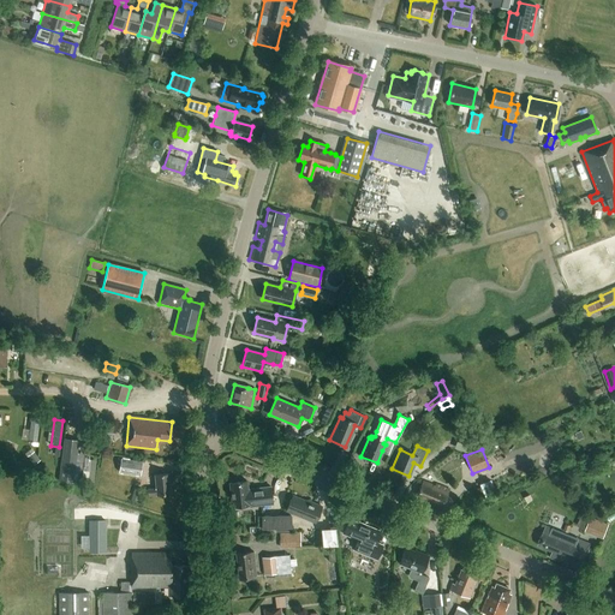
[(34,452),(28,457),(34,465),(40,459),(34,452)]
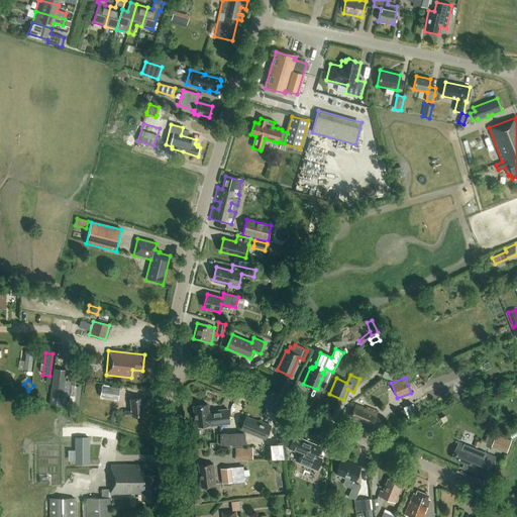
[(65,382),(53,380),(50,396),(49,405),(62,406),(62,403),(66,403),(67,397),(68,397),(70,387),(65,387),(65,382)]
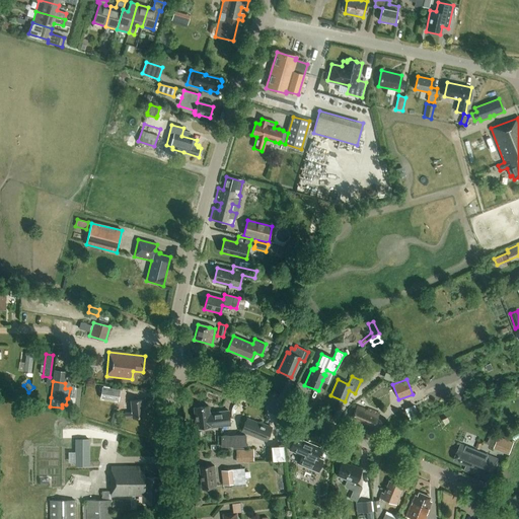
[(121,389),(102,386),(102,387),(99,387),(98,391),(101,392),(100,398),(119,401),(121,389)]
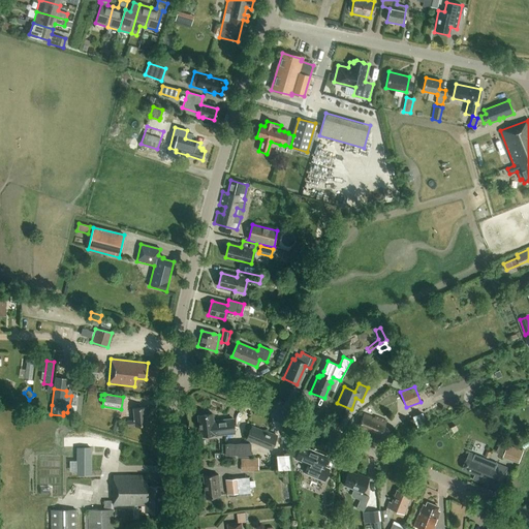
[(82,396),(71,395),(70,414),(80,415),(82,396)]
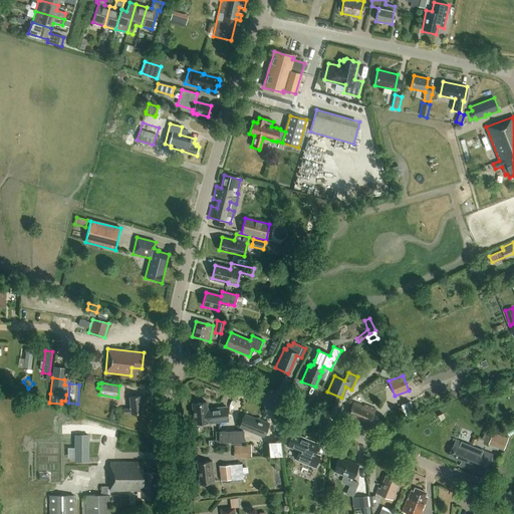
[(129,398),(130,408),(122,409),(123,414),(131,414),(143,413),(141,396),(129,398)]
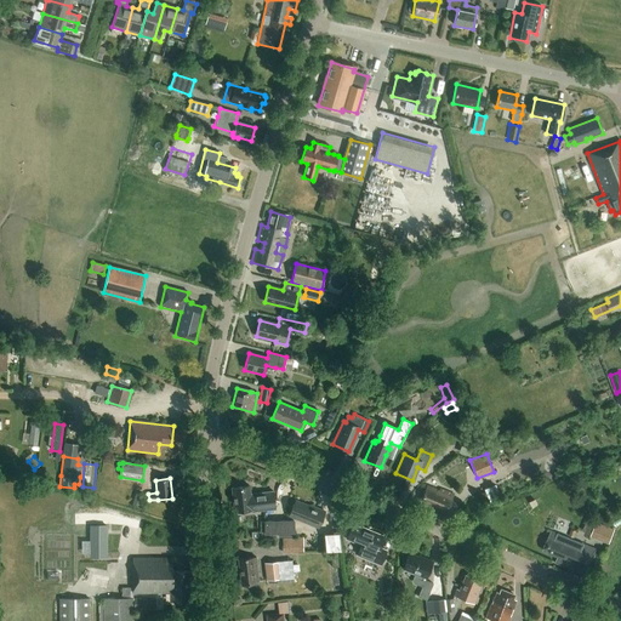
[(255,511),(275,508),(273,491),(251,494),(250,485),(232,488),(234,512),(252,511),(252,510),(255,510),(255,511)]
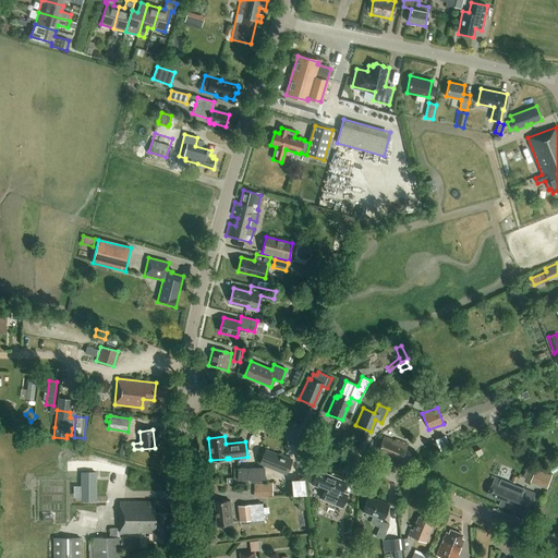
[(400,463),(407,445),(395,439),(395,441),(383,437),(378,450),(389,456),(388,458),(396,461),(400,463)]
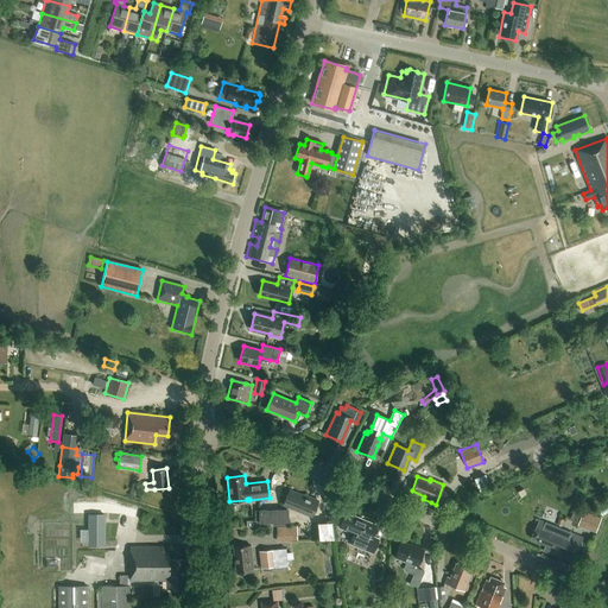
[(311,517),(318,501),(303,495),(289,489),(283,505),(311,517)]
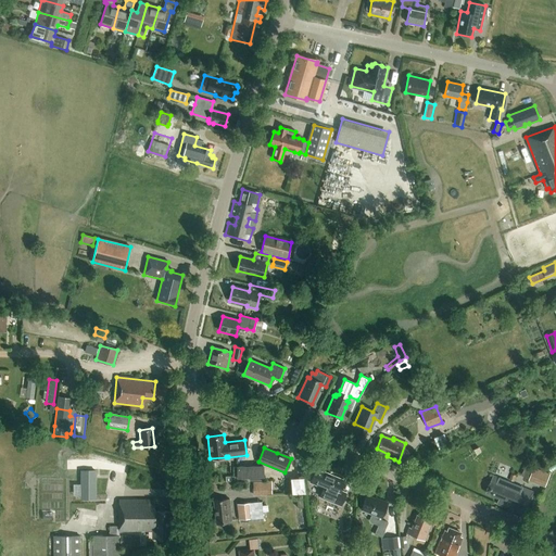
[(264,480),(264,466),(238,467),(238,480),(248,479),(248,477),(250,477),(250,480),(264,480)]
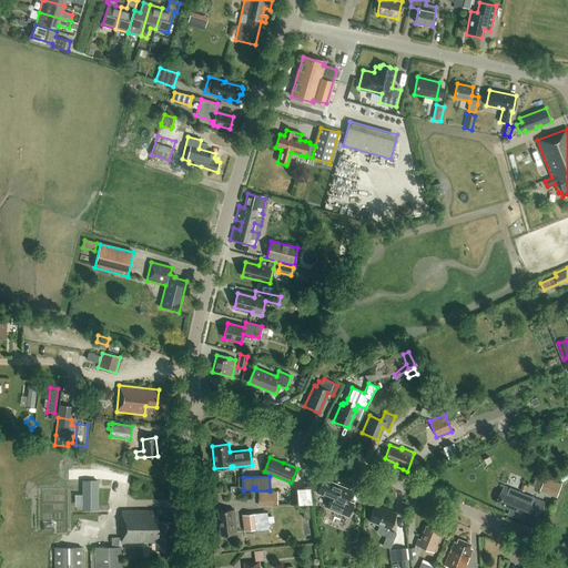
[(540,490),(557,497),(563,484),(546,477),(540,490)]
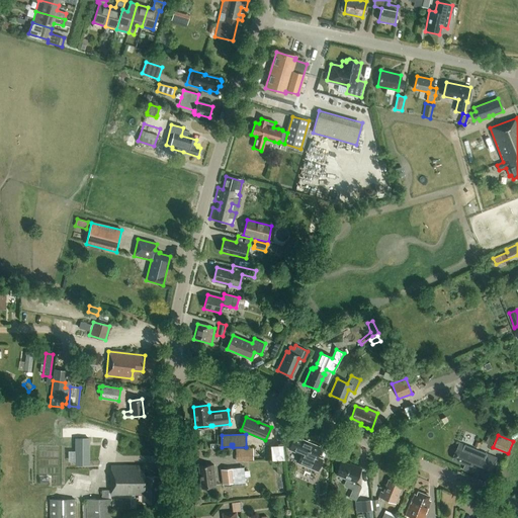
[(317,457),(321,448),(305,442),(293,437),(288,449),(300,454),(297,462),(318,471),(322,459),(317,457)]
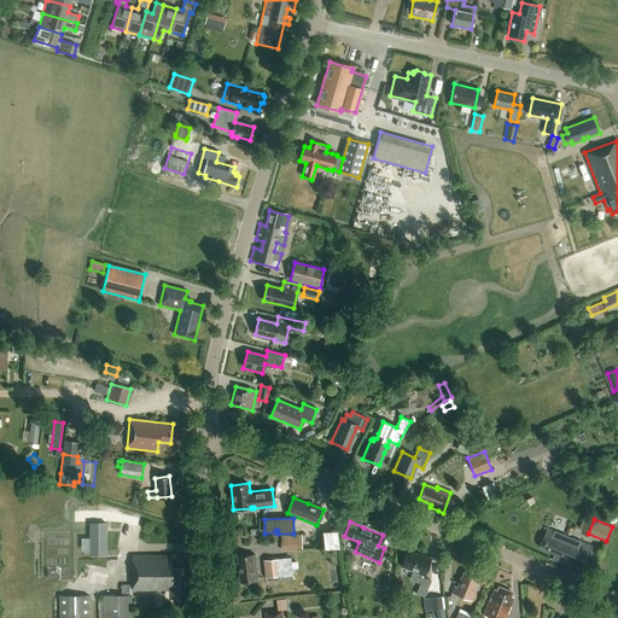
[(91,524),(91,552),(106,552),(106,524),(91,524)]
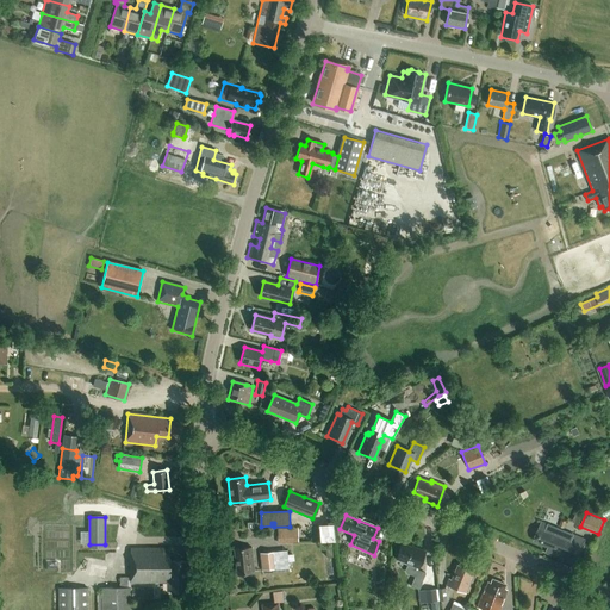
[(570,562),(576,566),(586,540),(541,521),(533,540),(548,547),(545,553),(562,560),(564,556),(571,559),(570,562)]
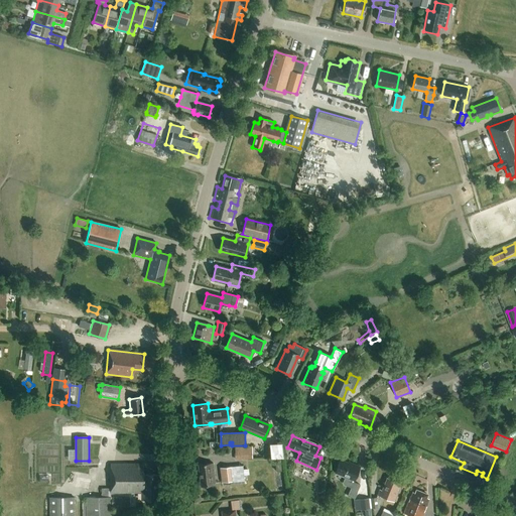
[(268,456),(280,455),(279,441),(267,441),(268,456)]
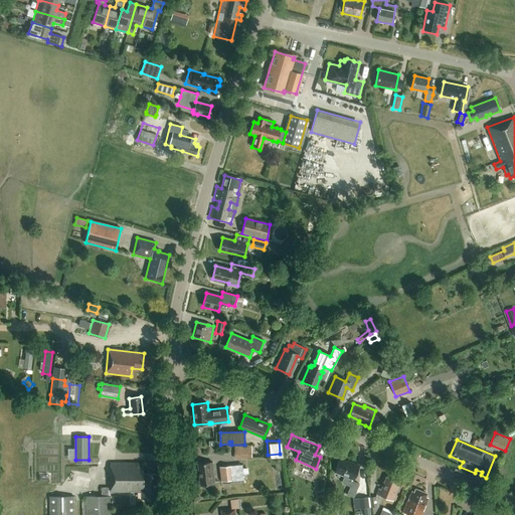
[(234,458),(252,457),(251,445),(234,446),(234,458)]
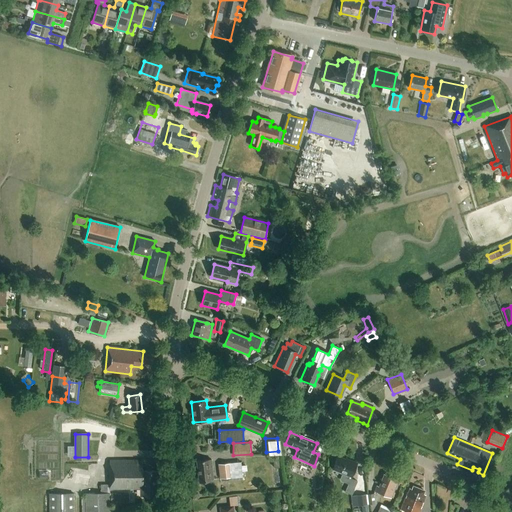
[(350,478),(351,477),(357,463),(351,461),(350,462),(338,456),(332,469),(342,473),(340,479),(341,481),(348,485),(345,491),(351,494),(357,482),(350,478)]
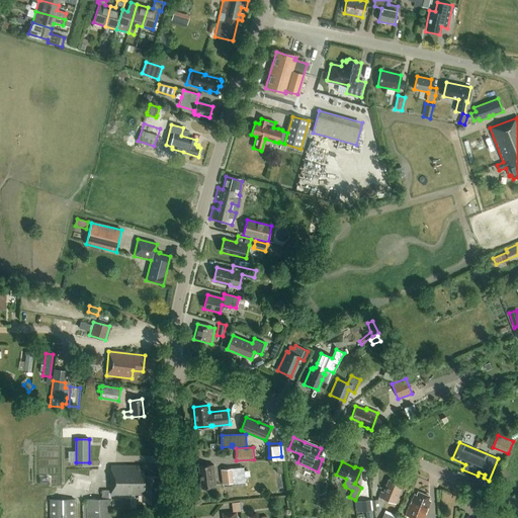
[(144,477),(144,465),(110,465),(110,491),(101,491),(101,499),(86,499),(86,504),(83,504),(83,517),(110,517),(110,510),(131,510),(131,500),(122,500),(122,499),(110,499),(110,495),(143,495),(143,503),(157,502),(157,477),(144,477)]
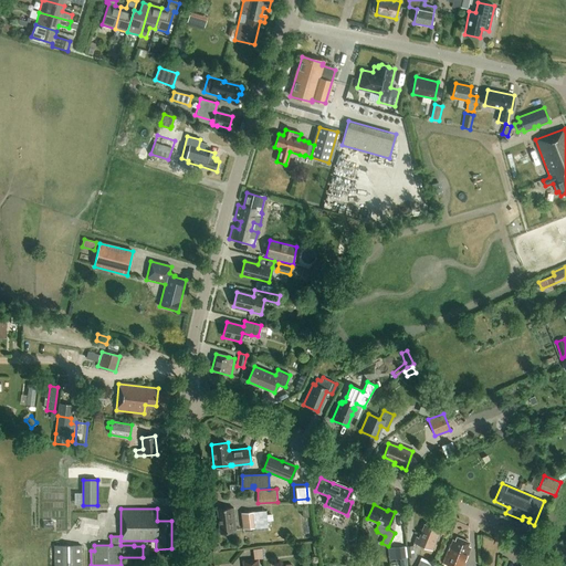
[(220,534),(236,532),(233,509),(217,510),(220,534)]
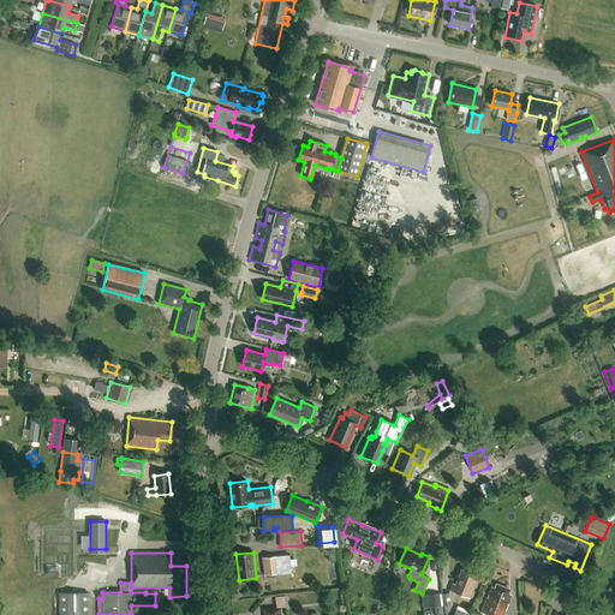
[(291,560),(290,555),(262,557),(263,575),(292,572),(291,567),(297,566),(296,559),(291,560)]
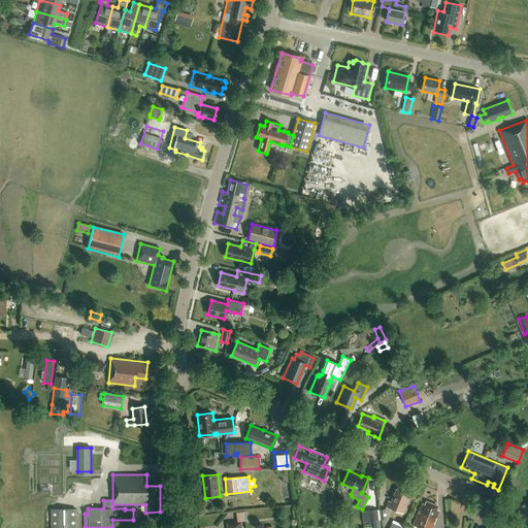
[(403,514),(410,495),(396,489),(391,502),(389,501),(386,507),(403,514)]
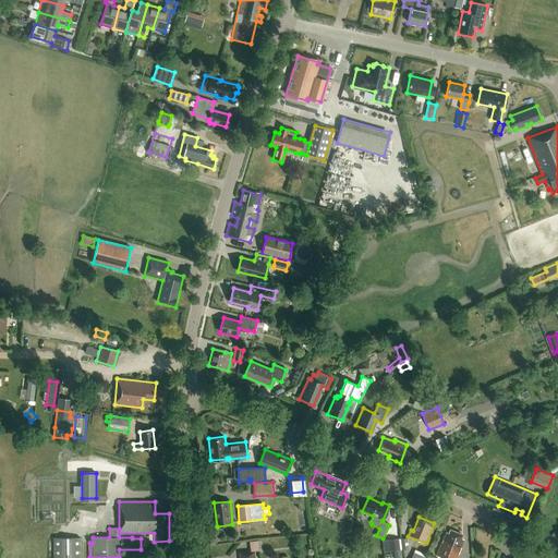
[(444,537),(439,548),(436,555),(444,557),(456,557),(462,545),(461,545),(463,540),(461,538),(462,535),(450,530),(449,533),(446,532),(445,537),(444,537)]
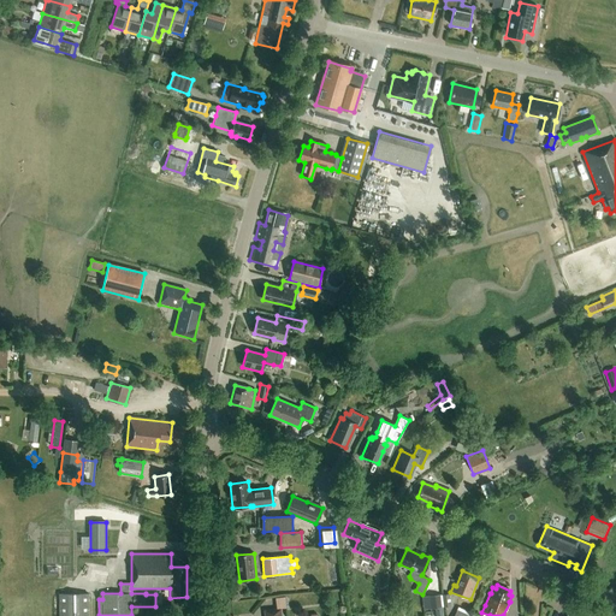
[(59,615),(88,615),(89,594),(60,594),(59,615)]
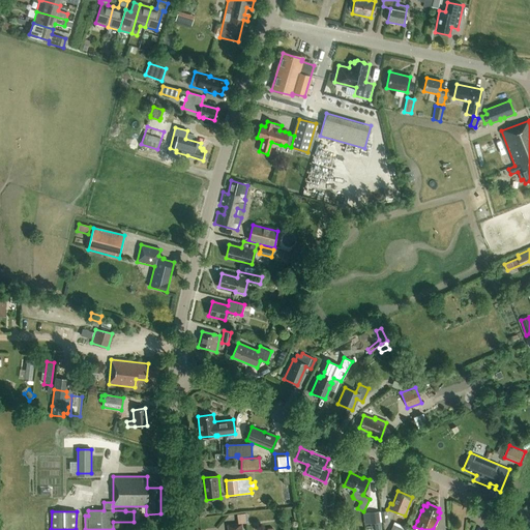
[(363,524),(382,522),(381,511),(362,513),(363,524)]
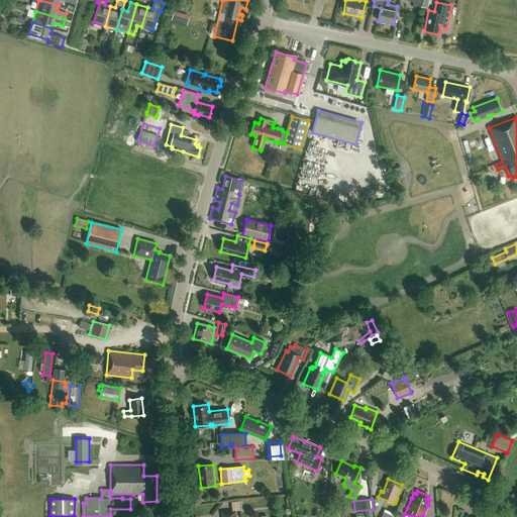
[(240,510),(239,500),(231,501),(232,511),(240,510)]
